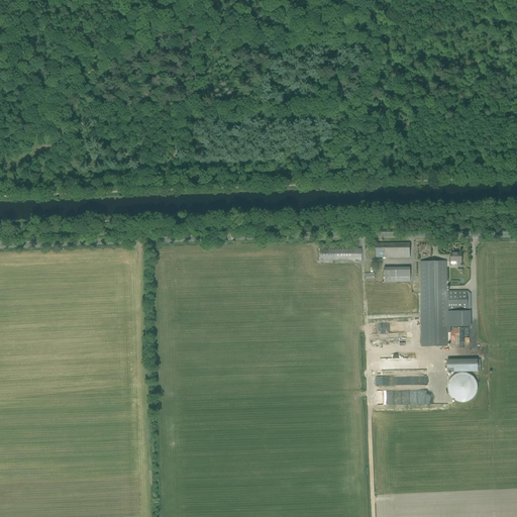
[(410,257),(410,243),(376,244),(376,257),(410,257)]
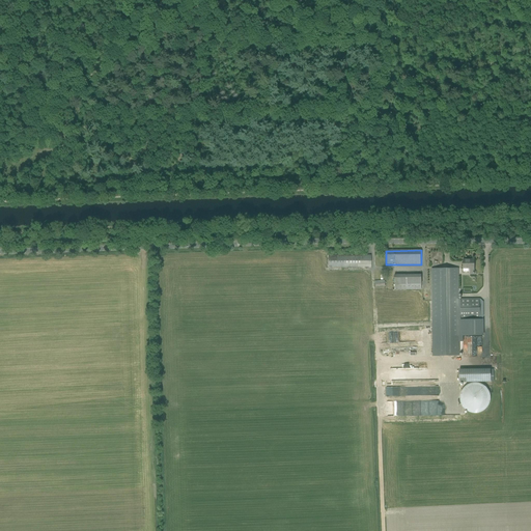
[(329,260),(328,268),(371,268),(371,255),(329,255),(329,260)]
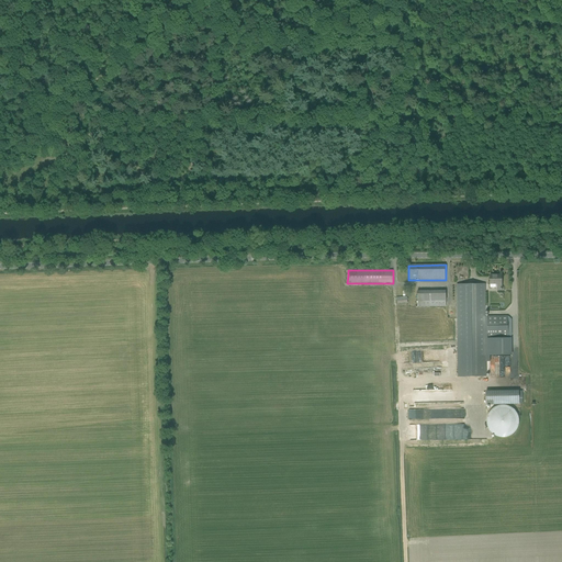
[(502,274),(490,274),(491,283),(491,288),(497,288),(497,290),(502,290),(502,274)]
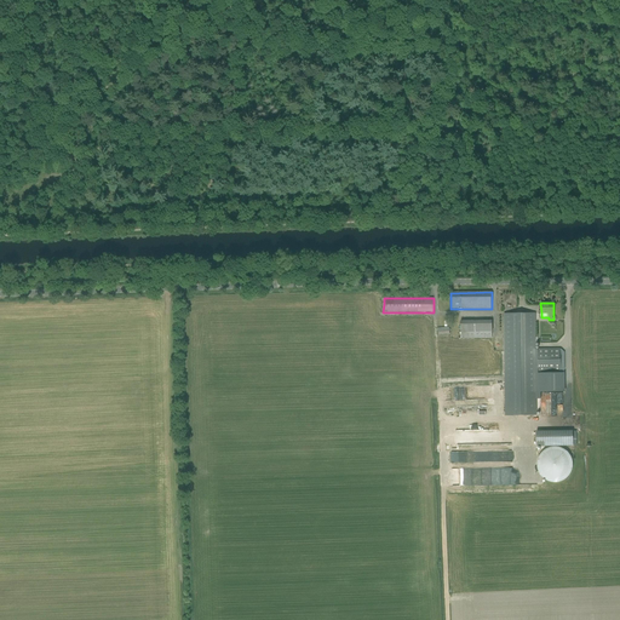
[(535,372),(535,314),(504,314),(505,415),(537,415),(537,392),(535,372)]
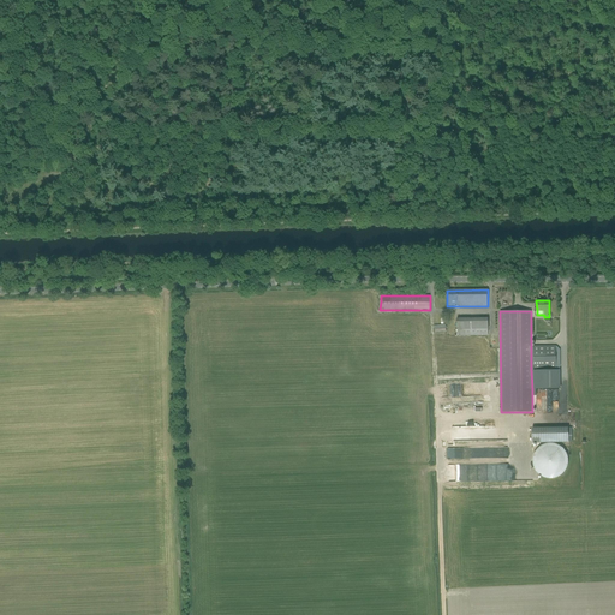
[(488,318),(457,318),(457,330),(457,336),(469,336),(488,335),(488,318)]
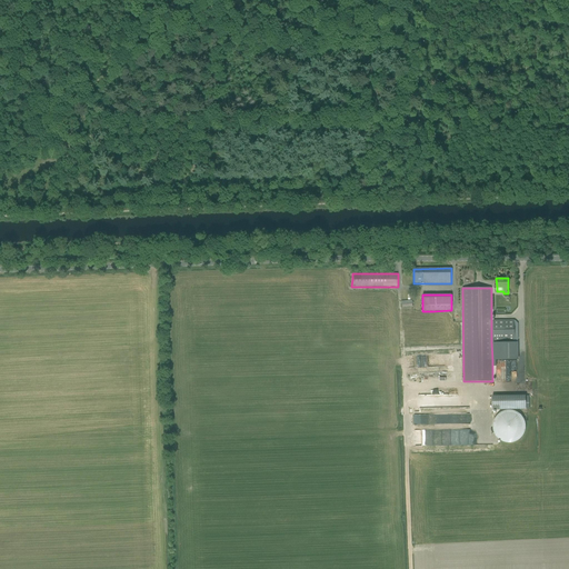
[(493,320),(491,320),(491,341),(492,360),(496,360),(513,359),(513,342),(515,342),(515,341),(513,320),(493,320)]
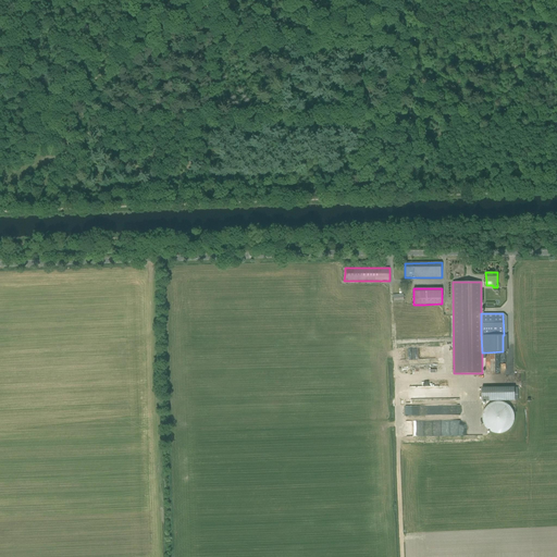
[(514,400),(514,387),(503,387),(503,400),(514,400)]
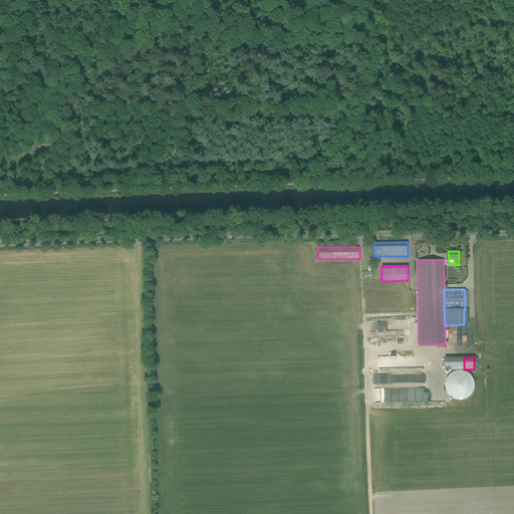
[(459,370),(457,370),(454,371),(452,372),(450,373),(449,375),(447,377),(446,379),(445,381),(445,384),(445,387),(445,390),(446,392),(447,394),(449,396),(450,398),(452,399),(454,400),(457,401),(459,401),(462,401),(464,400),(466,400),(468,398),(470,397),(472,395),(473,393),(474,391),(475,388),(475,386),(475,383),(474,380),(473,378),(472,376),(470,374),(468,373),(466,371),(464,371),(462,370),(459,370)]
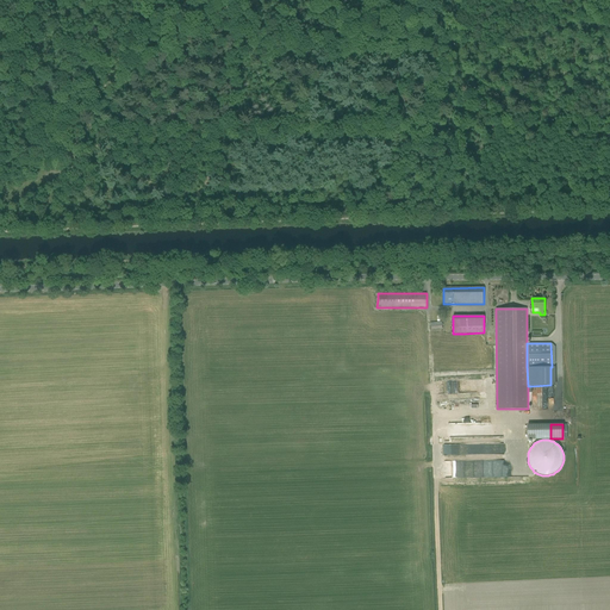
[(509,477),(509,461),(492,461),(492,477),(509,477)]
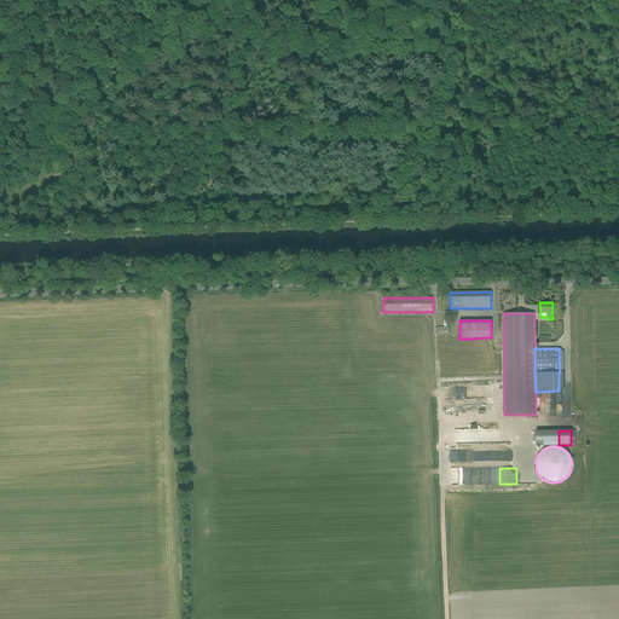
All buildings are outlined.
